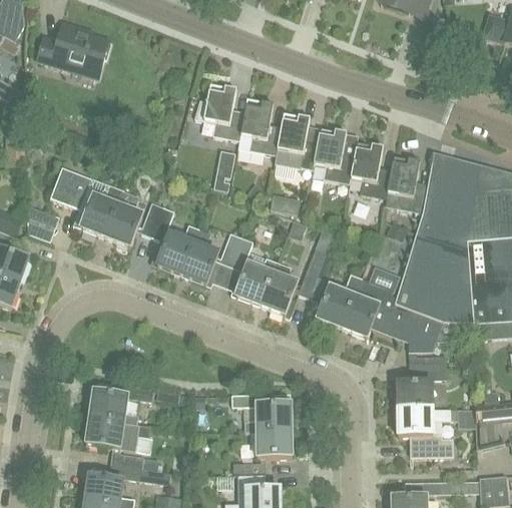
[(422,18),(427,0),(380,0),(379,4),(422,18)]
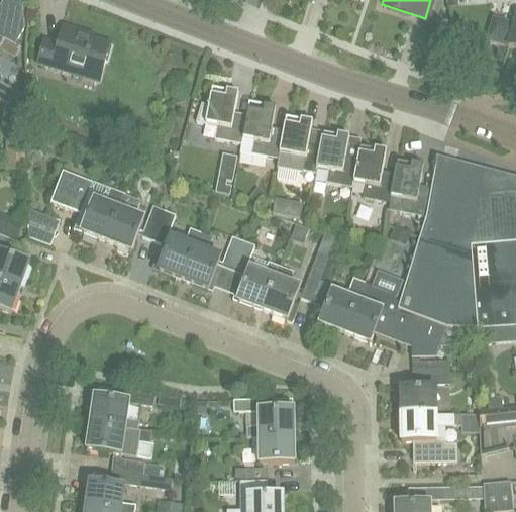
[(0,47),(13,56),(19,44),(13,41),(23,25),(0,11),(0,47)]
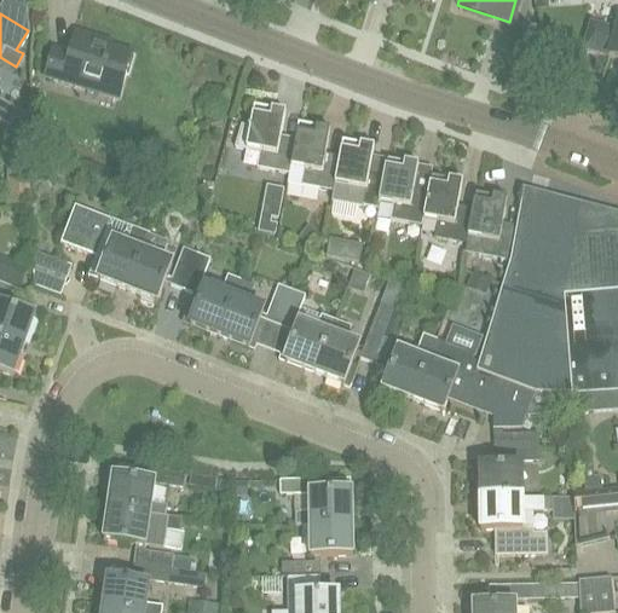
[(583,45),(608,53),(617,56),(617,22),(614,33),(611,32),(607,24),(591,19),(583,45)]
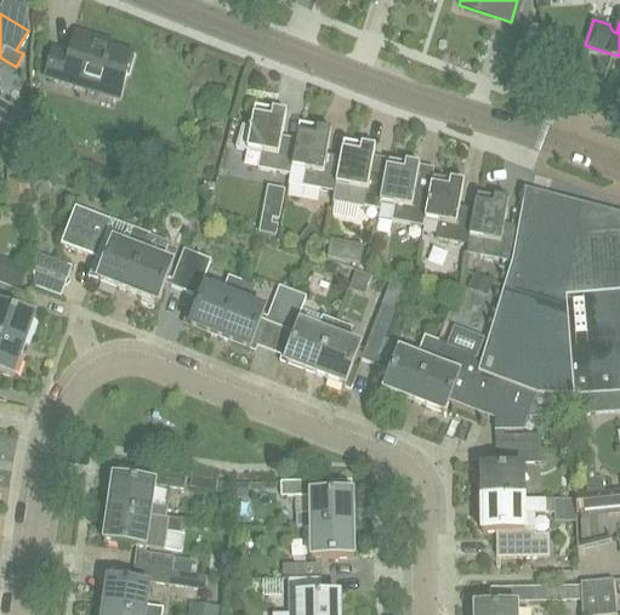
[(45,73),(118,95),(131,52),(95,41),(97,35),(77,29),(69,51),(53,46),(45,73)]
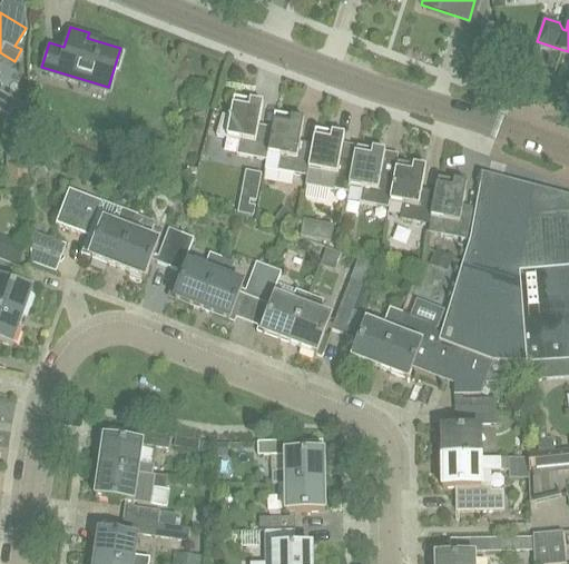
[(0,108),(8,112),(16,99),(0,89),(0,108)]
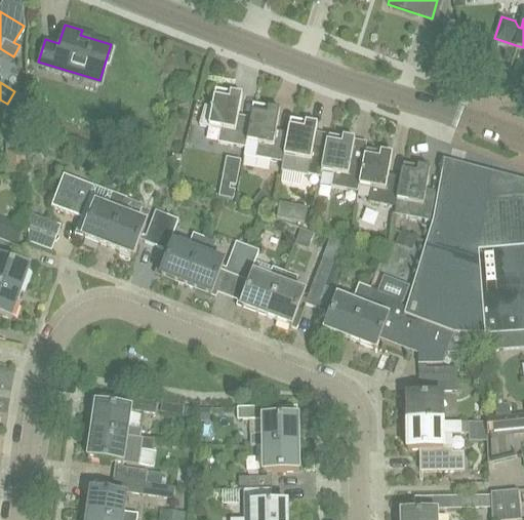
[(216,138),(243,144),(244,141),(249,114),(237,112),(241,92),(214,86),(211,104),(204,103),(198,121),(219,126),(216,138)]
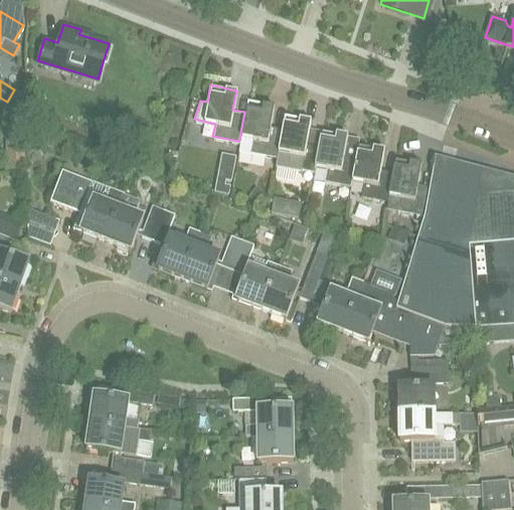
[(247,100),(244,112),(239,138),(250,140),(248,150),(276,156),(277,150),(282,127),(269,124),(273,105),(247,100)]
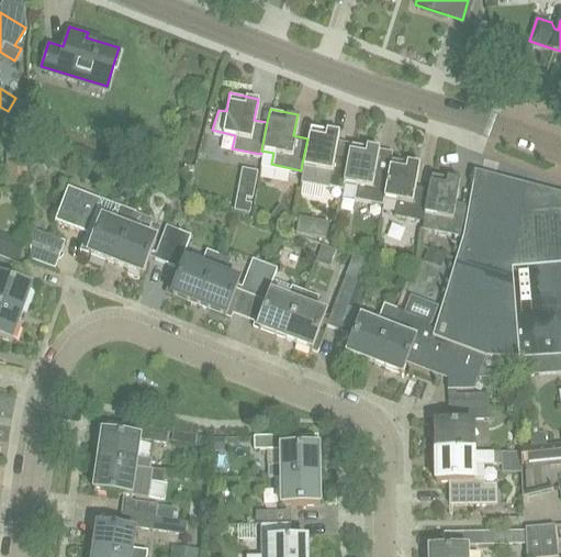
[(343,180),(347,155),(334,152),(338,131),(310,125),(307,138),(302,164),(301,170),(299,180),(327,185),(328,184),(341,187),(343,180)]
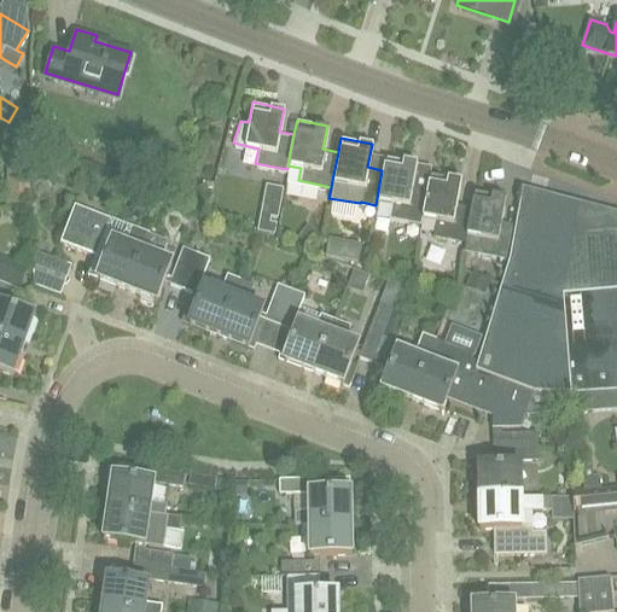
[(0,152),(12,152),(13,150),(0,141),(0,152)]
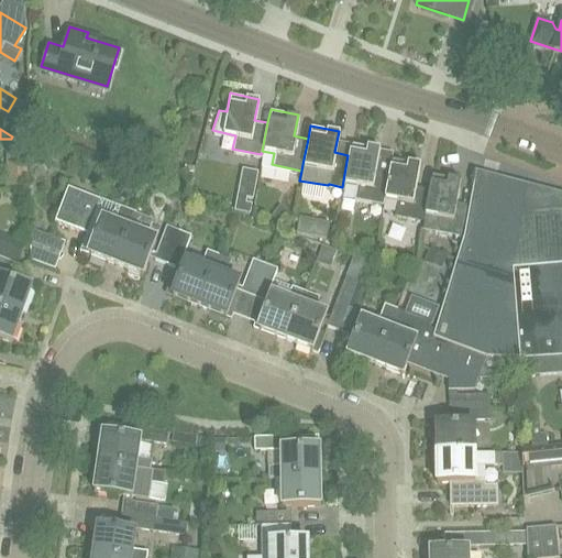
[(348,155),(343,181),(355,184),(353,196),(382,201),(383,195),(388,171),(375,168),(379,146),(351,141),(348,155)]
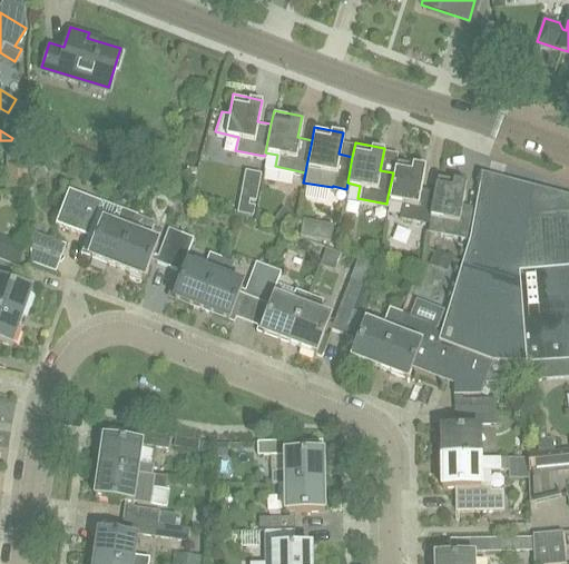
[(396,158),(393,172),(388,197),(401,199),(398,214),(428,220),(429,214),(433,188),(420,185),(424,164),(396,158)]
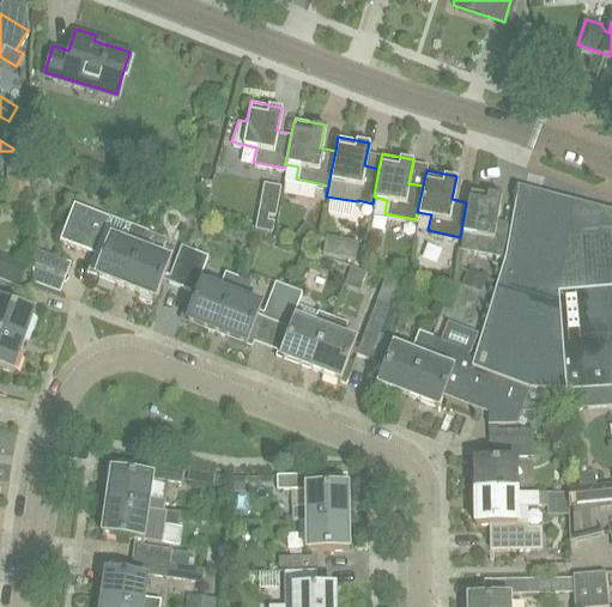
[(274,213),(280,183),(262,181),(258,210),(274,213)]
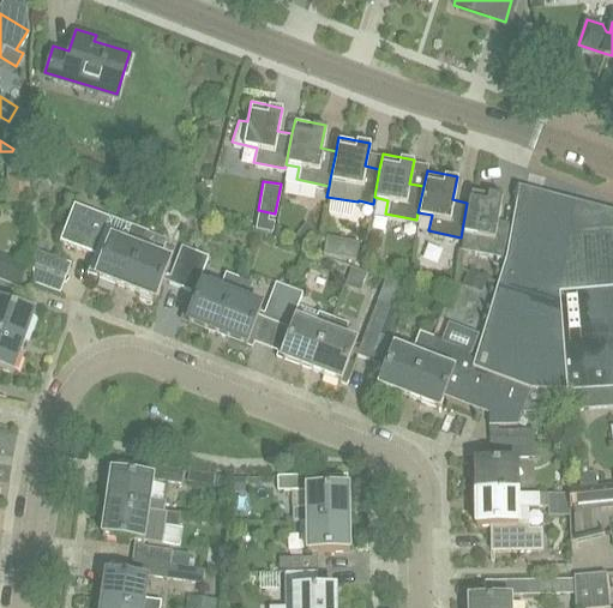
[(530,387),(565,389),(612,385),(612,208),(517,182),(517,185),(518,185),(511,220),(504,256),(475,356),(472,365),(530,387)]
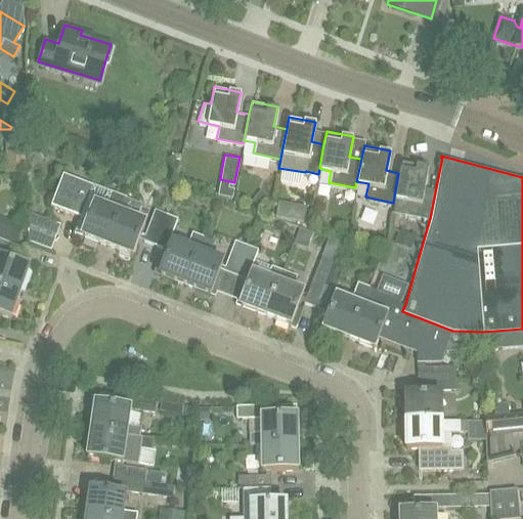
[(391,211),(430,218),(436,187),(424,185),(428,165),(401,160),(398,173),(394,197),(393,203),(391,211)]
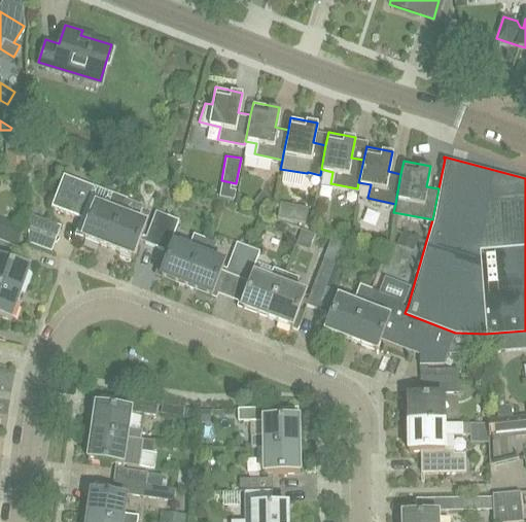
[(75,233),(108,245),(128,198),(111,192),(96,185),(64,173),(53,203),(82,215),(75,233)]
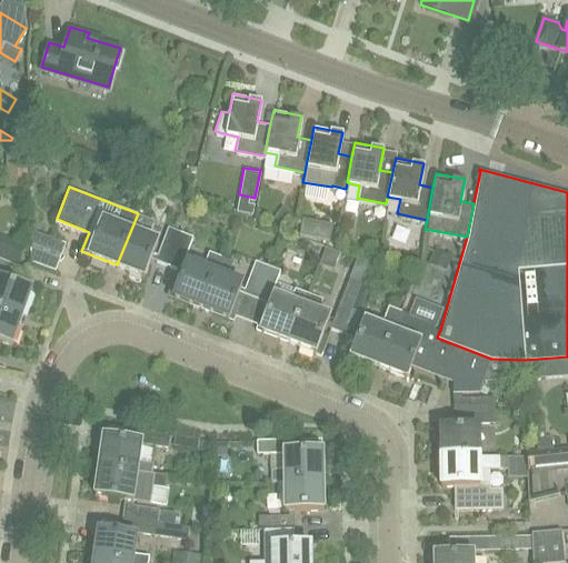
[(151,257),(167,262),(180,229),(168,224),(157,252),(153,251),(158,239),(148,235),(153,220),(138,213),(117,264),(143,275),(151,257)]
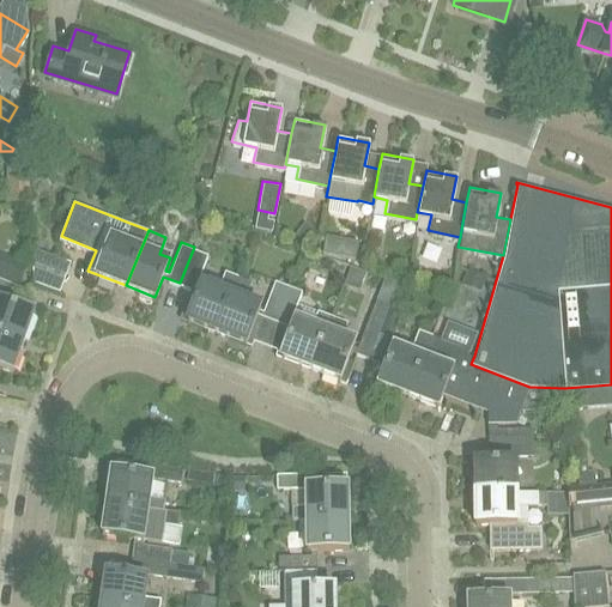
[(358,238),(341,235),(338,253),(355,255),(358,238)]
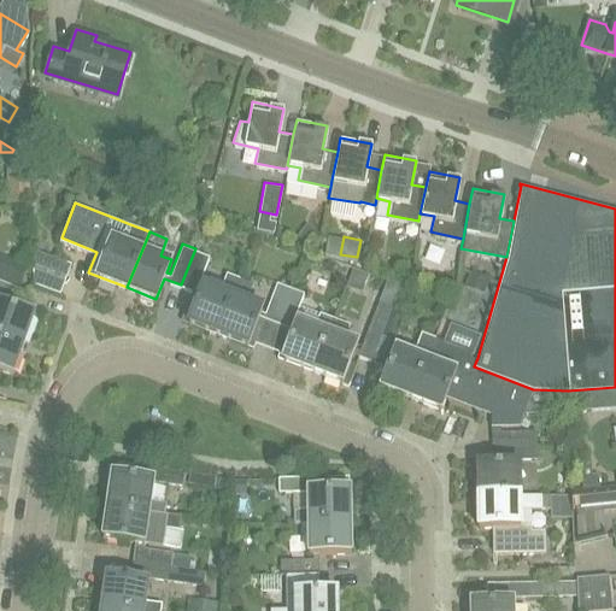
[(203,282),(201,286),(198,283),(209,254),(195,248),(181,285),(199,292),(187,321),(217,332),(239,276),(227,270),(220,288),(203,282)]
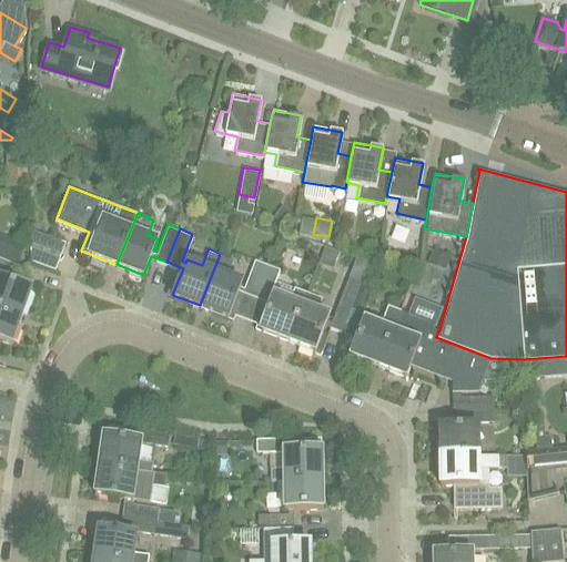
[(26,241),(0,231),(0,252),(18,259),(26,241)]
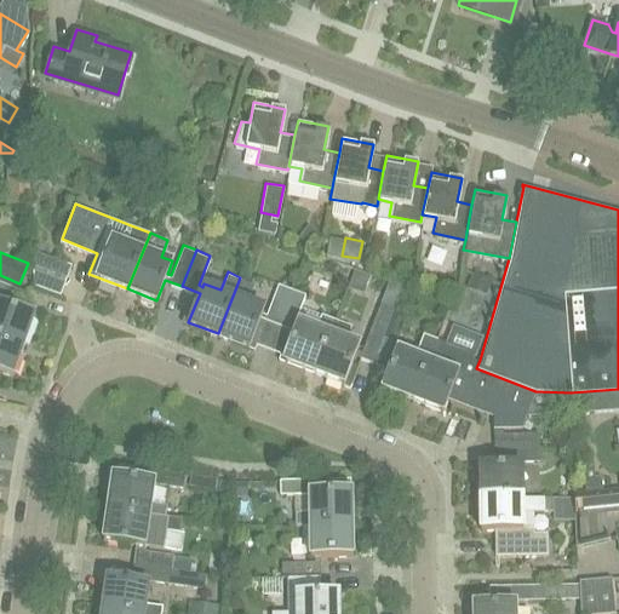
[(0,334),(24,344),(35,315),(13,307),(21,287),(0,277),(0,334)]
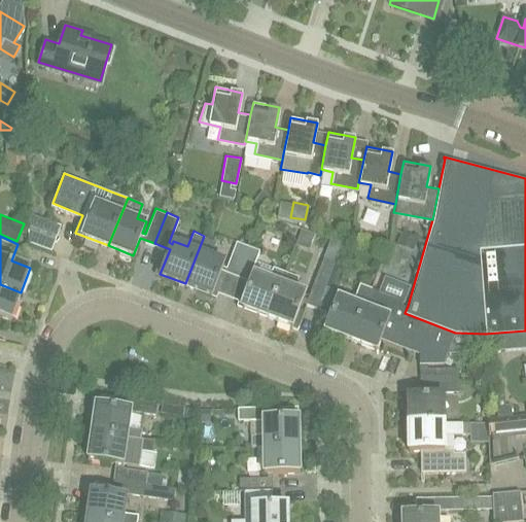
[(216,296),(225,271),(224,270),(226,266),(222,265),(223,261),(210,255),(215,240),(204,236),(185,283),(216,296)]
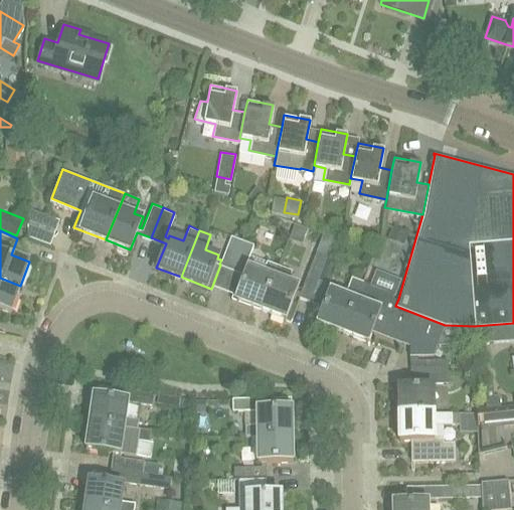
[(221,260),(219,264),(220,265),(230,269),(242,238),(230,233),(221,260)]
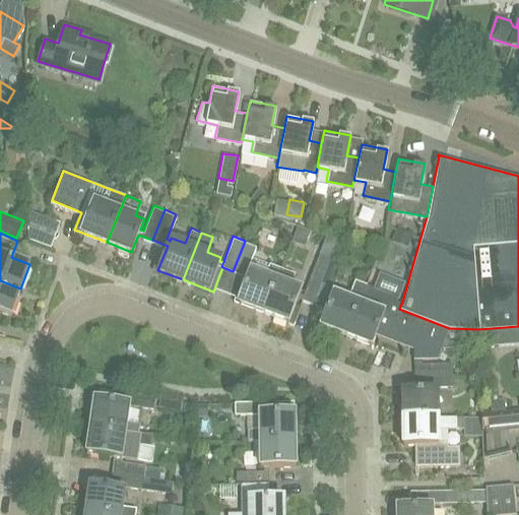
[(233,271),(248,277),(239,302),(263,311),(275,278),(280,266),(252,255),(256,245),(245,241),(233,271)]
